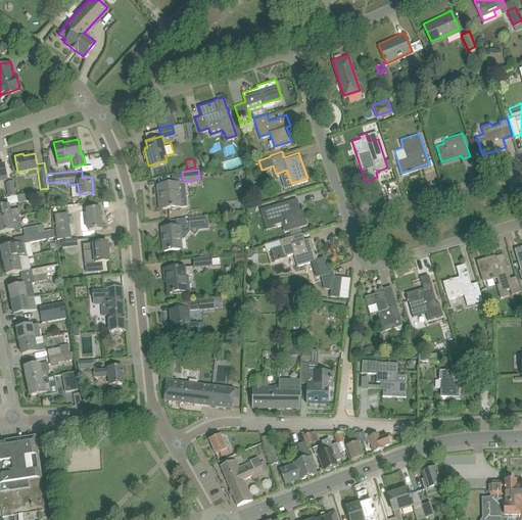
[(7,190),(2,191),(3,195),(6,195),(8,195),(15,193),(12,180),(5,181),(7,190)]
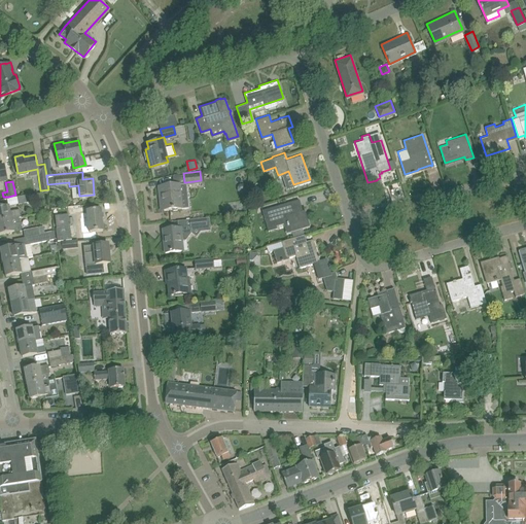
[(188,207),(186,182),(184,182),(178,183),(178,182),(158,184),(159,193),(161,193),(163,208),(181,206),(181,207),(188,207)]
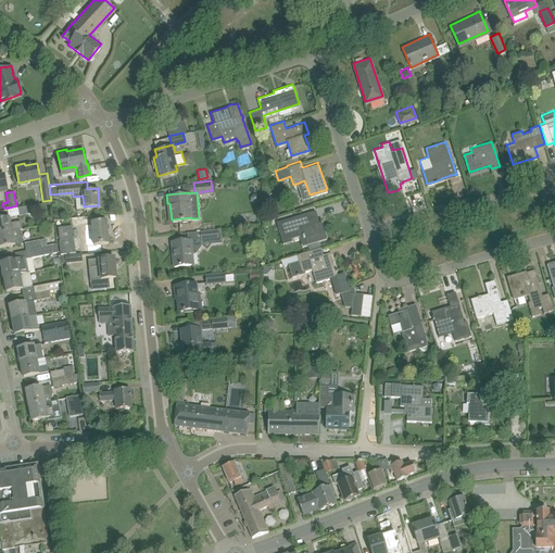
[(252,193),(251,197),(252,200),(255,202),(259,201),(261,198),(260,193),(256,192),(252,193)]
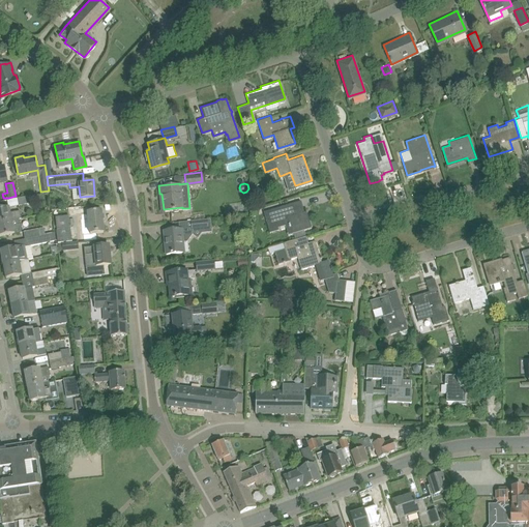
[(22,195),(17,196),(18,203),(32,201),(31,194),(22,195)]
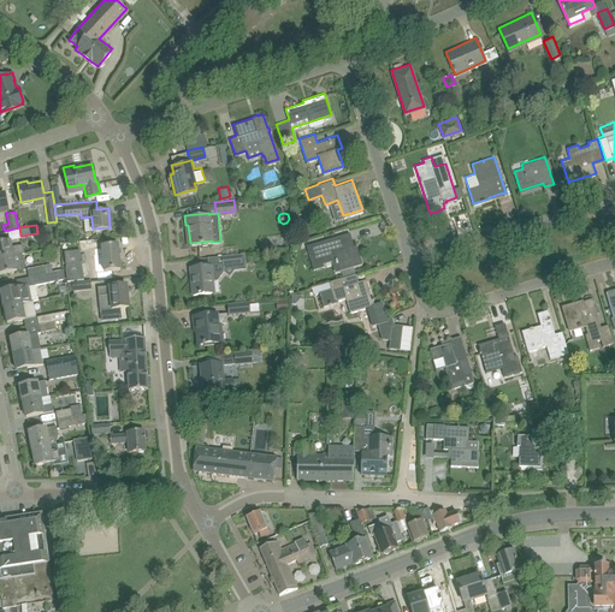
[(348,231),(305,245),(313,268),(323,265),(323,262),(320,257),(333,253),(338,269),(339,269),(341,269),(342,277),(355,272),(353,266),(361,262),(355,244),(353,245),(348,231)]
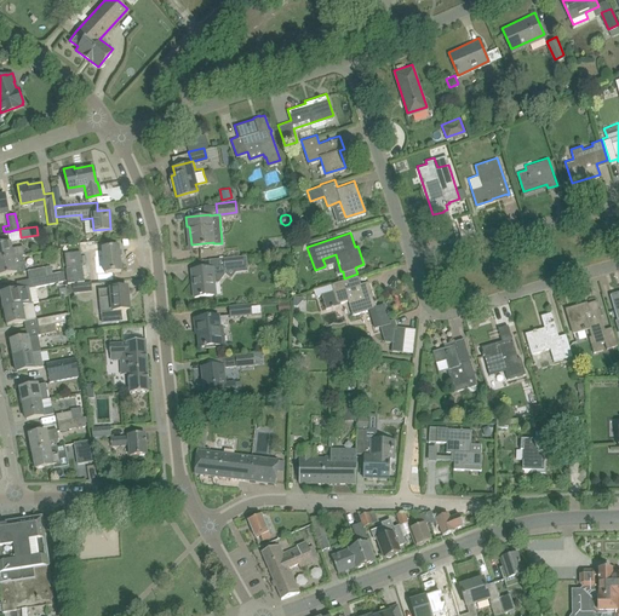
[(93,239),(79,240),(80,248),(95,247),(93,239)]
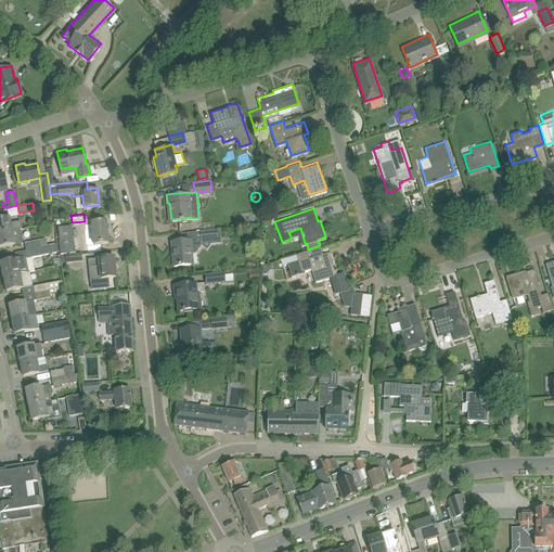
[(0,230),(20,227),(22,227),(20,218),(10,220),(9,215),(0,216),(0,230)]
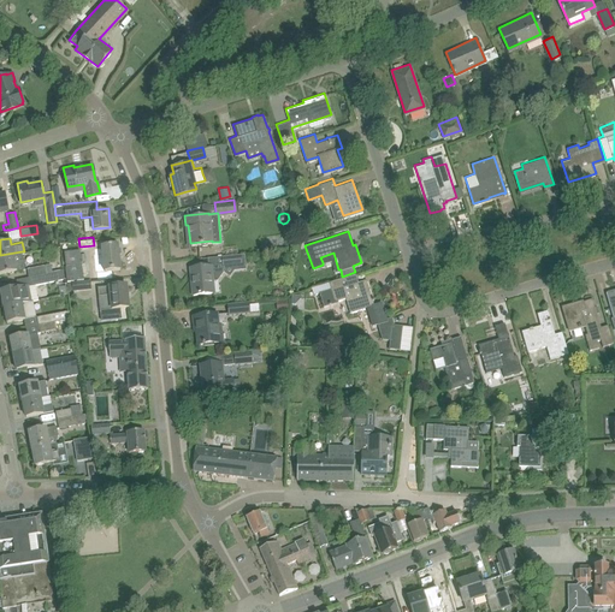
[(94,268),(104,267),(104,268),(119,267),(117,243),(101,244),(104,259),(94,259),(94,268)]
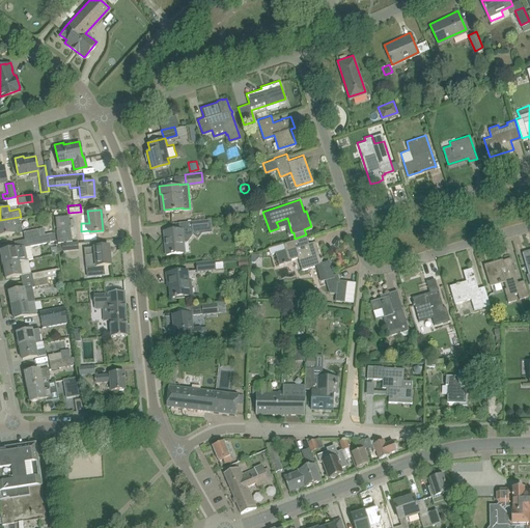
[(0,234),(21,230),(19,217),(0,220),(0,234)]
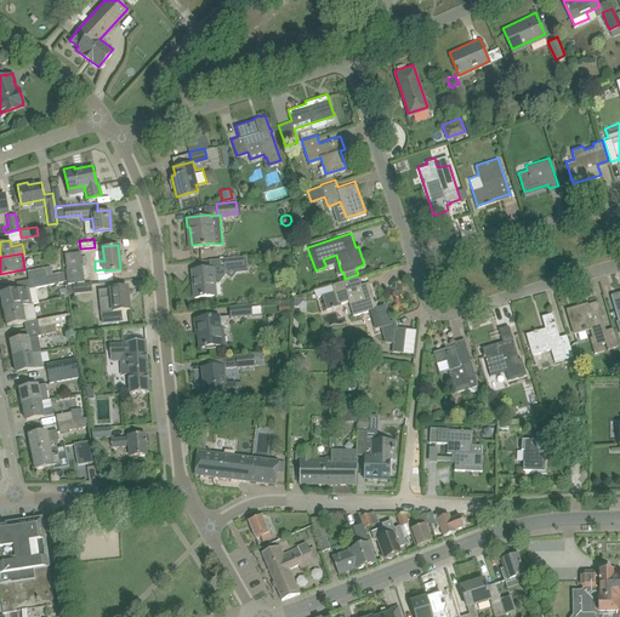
[(242,255),(223,256),(225,264),(225,266),(243,263),(242,255)]
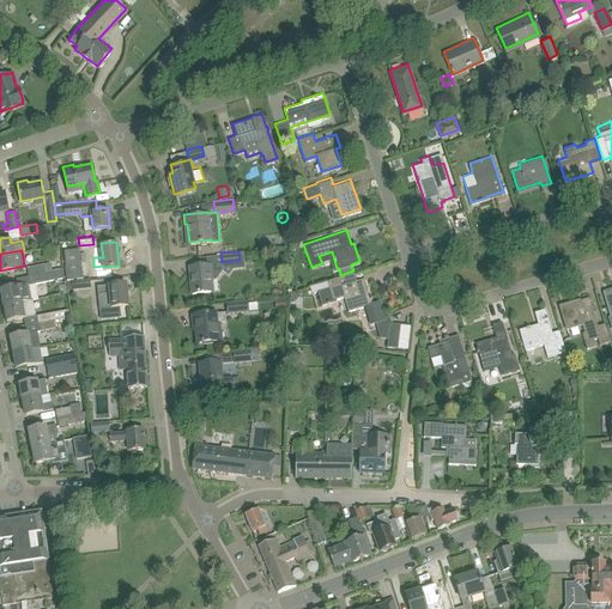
[(219,261),(188,265),(192,291),(212,288),(211,276),(214,276),(220,268),(222,268),(222,263),(219,263),(219,261)]
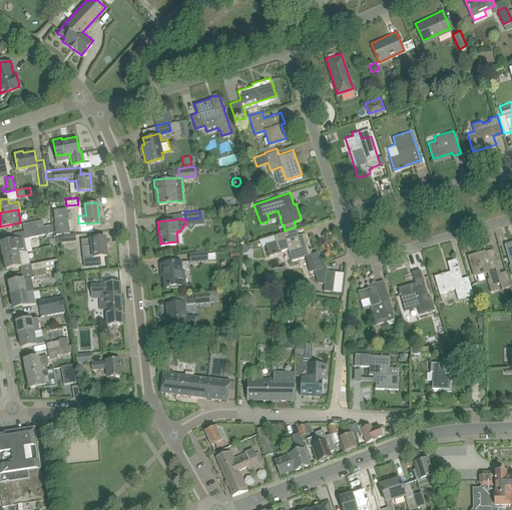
[(22,222),(23,228),(37,225),(36,219),(22,222)]
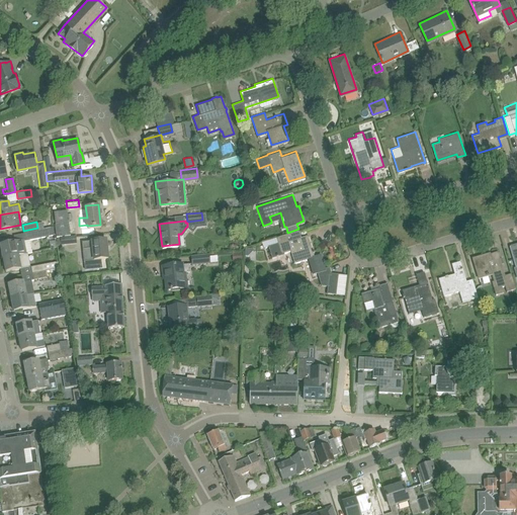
[(3,256),(27,251),(31,251),(29,238),(54,233),(52,226),(37,229),(37,228),(23,231),(25,239),(24,239),(0,243),(3,256)]
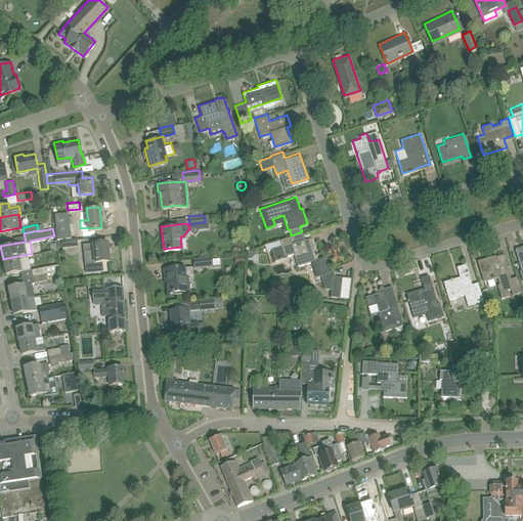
[(303,232),(265,245),(266,250),(271,248),(274,260),(279,258),(279,259),(281,258),(286,256),(285,256),(294,253),(298,265),(312,260),(317,275),(320,274),(330,271),(330,269),(328,265),(329,264),(328,262),(327,262),(324,256),(317,258),(316,254),(317,254),(316,252),(315,252),(311,236),(305,239),(303,232)]
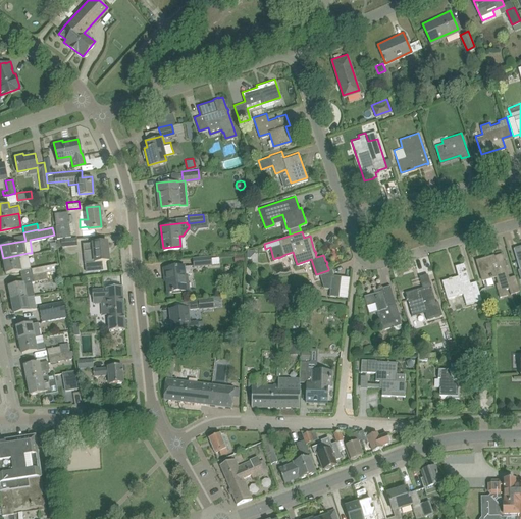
[(60,238),(61,245),(76,243),(75,236),(60,238)]
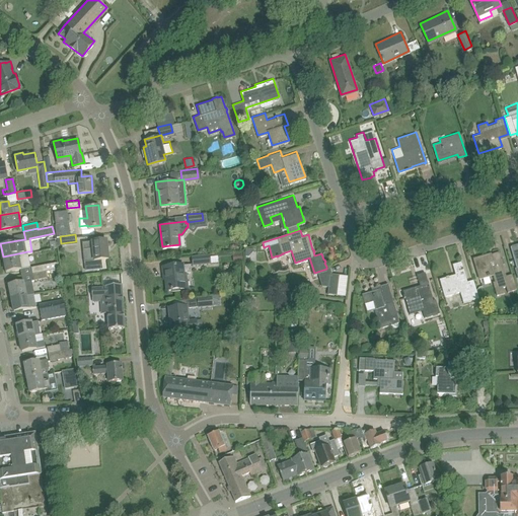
[(81,240),(82,247),(83,260),(107,256),(105,238),(91,239),(81,240)]
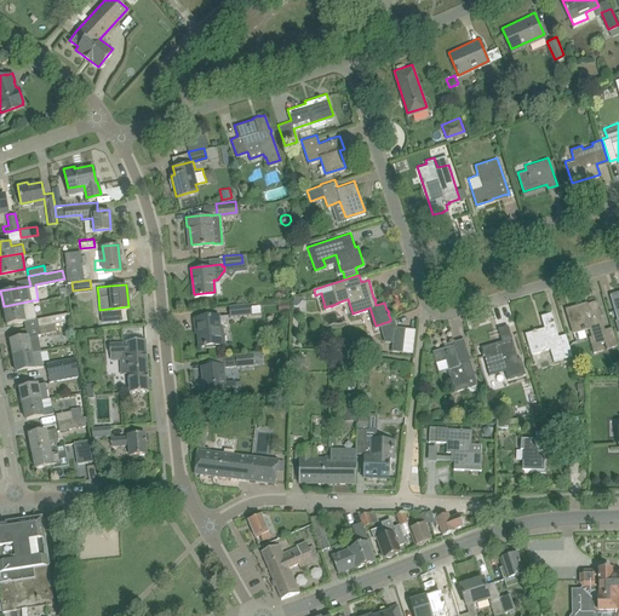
[(288,299),(278,300),(278,310),(290,309),(288,299)]
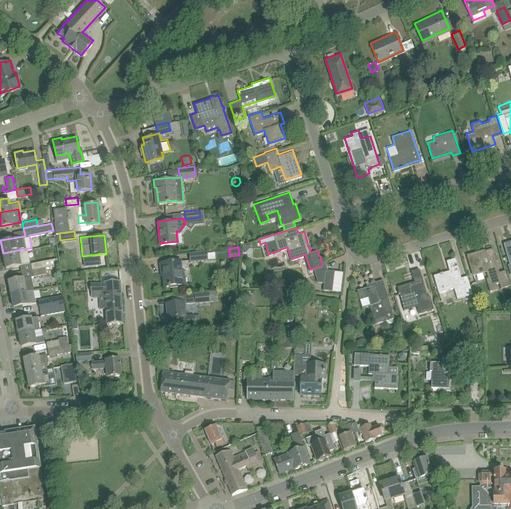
[(486,268),(488,276),(486,277),(489,290),(497,287),(496,282),(498,281),(500,287),(509,284),(505,271),(499,273),(492,247),(476,251),(476,253),(468,255),(473,272),(486,268)]
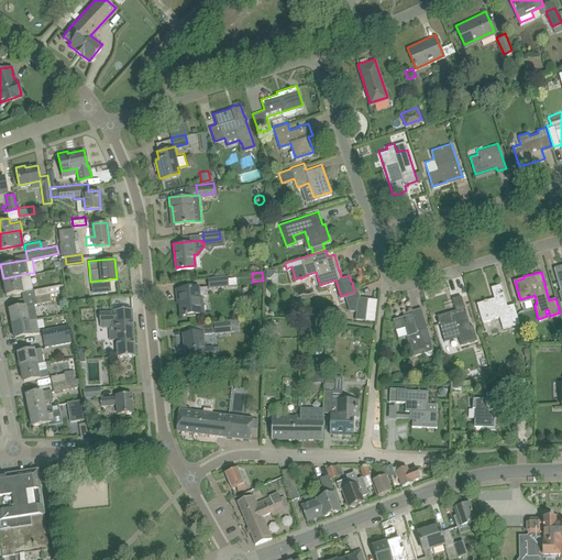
[(33,287),(30,273),(3,278),(6,293),(33,287)]
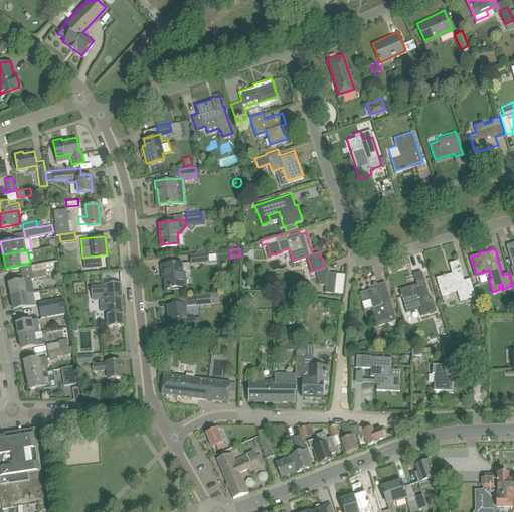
[(207,251),(190,252),(191,262),(208,260),(208,259),(207,251)]
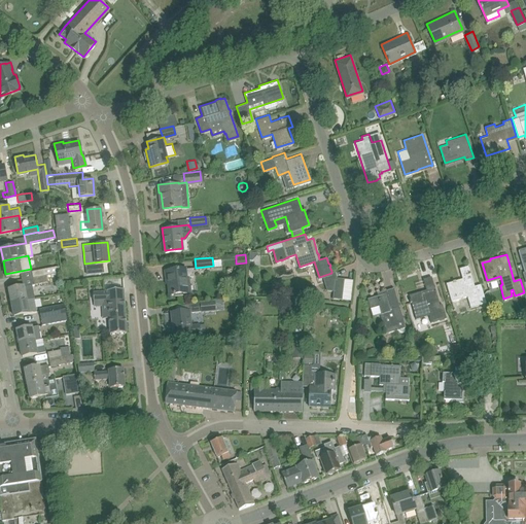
[(31,270),(32,276),(45,273),(60,271),(59,264),(31,270)]
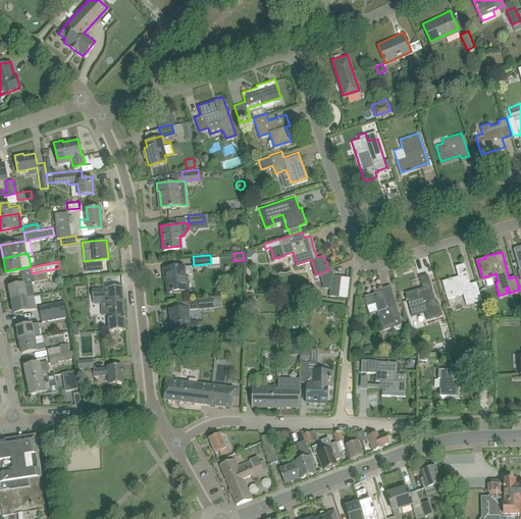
[(441,279),(447,297),(462,292),(466,303),(481,299),(478,290),(472,292),(464,262),(455,264),(458,274),(441,279)]
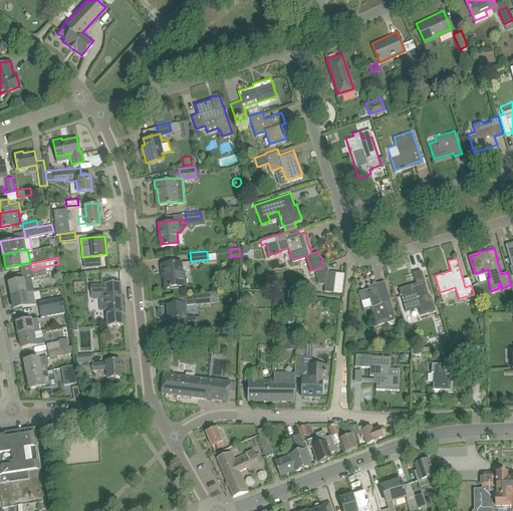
[(187,260),(180,261),(180,260),(162,262),(165,286),(186,283),(185,268),(188,268),(187,260)]
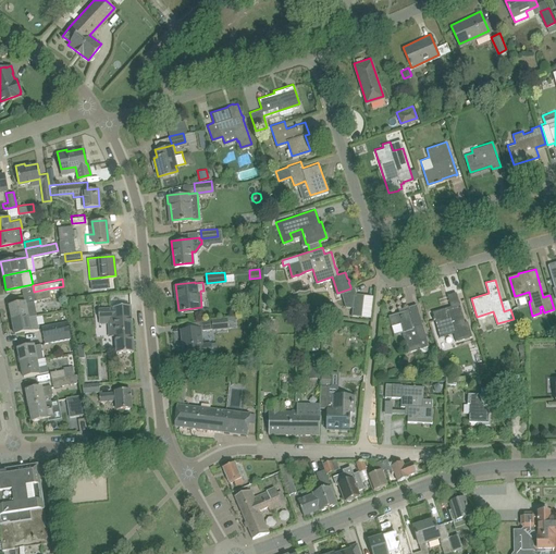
[(350,288),(341,292),(345,305),(351,306),(351,312),(361,314),(363,293),(356,292),(354,285),(350,286),(350,288)]
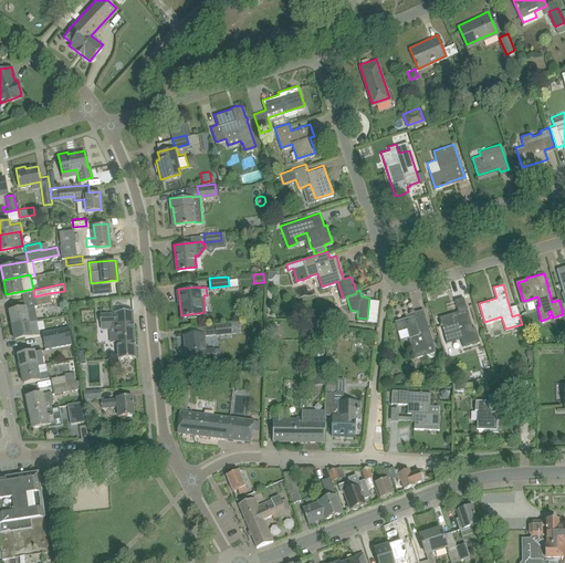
[(50,301),(49,293),(34,296),(35,303),(50,301)]
